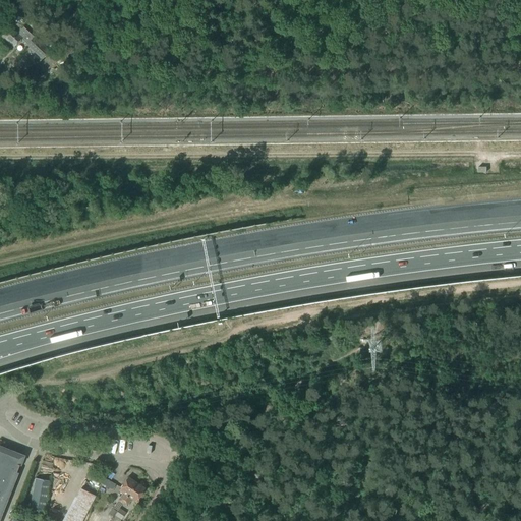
[(17,34),(10,27),(2,36),(14,48),(20,40),(26,45),(32,50),(42,59),(49,51),(23,27),(17,34)]
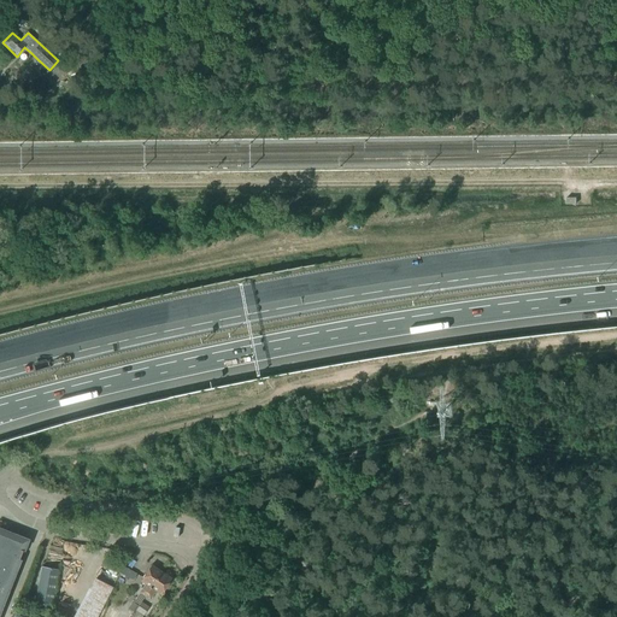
[(57,82),(68,71),(60,64),(50,75),(57,82)]
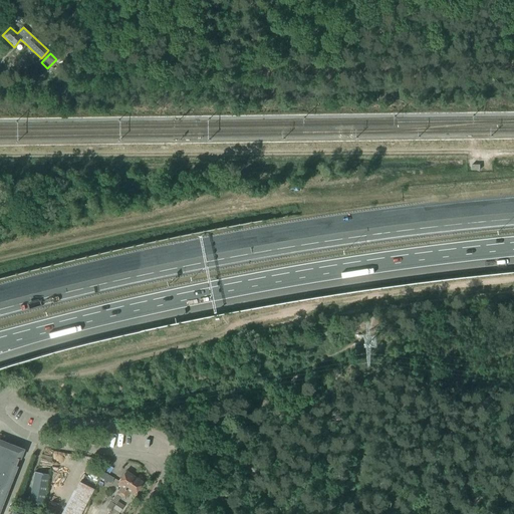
[(0,459),(3,461),(9,446),(0,442),(0,459)]
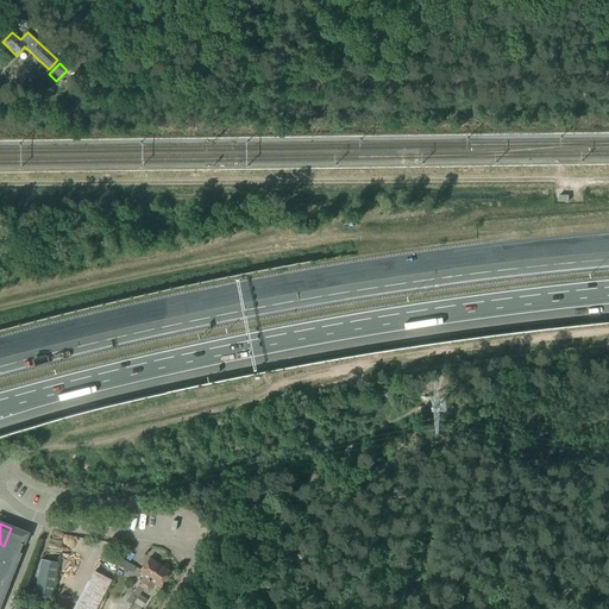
[(19,552),(26,535),(11,528),(4,546),(19,552)]
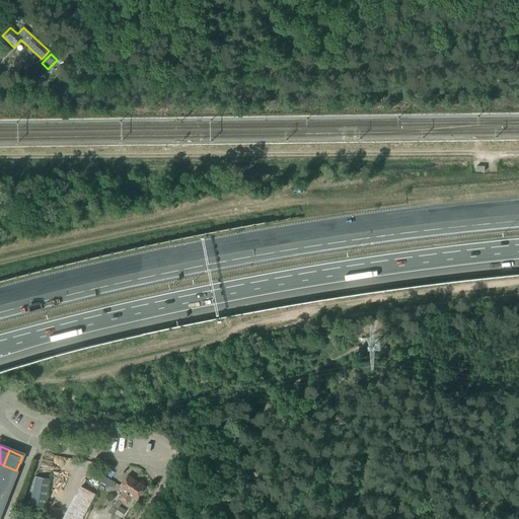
[(0,479),(11,485),(16,470),(3,465),(0,472),(0,479)]
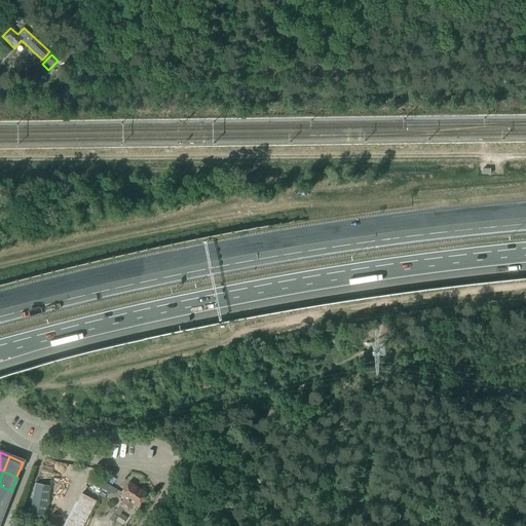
[(43,517),(49,486),(35,483),(30,515),(43,517)]
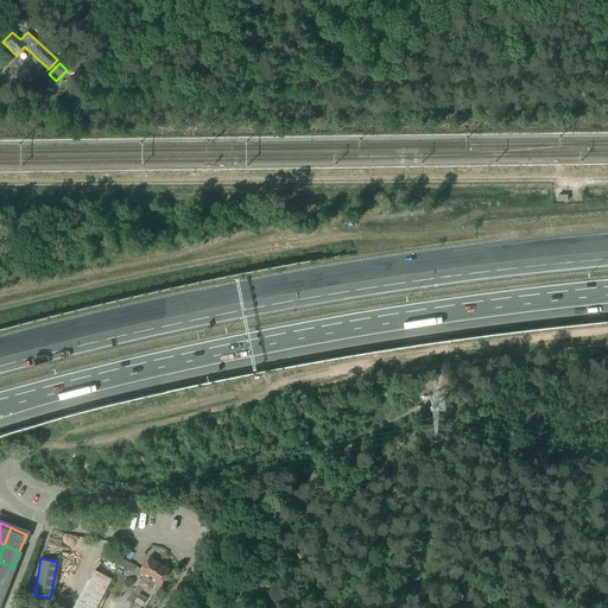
[(137,597),(149,580),(158,564),(149,558),(139,572),(144,576),(126,601),(132,605),(137,597)]
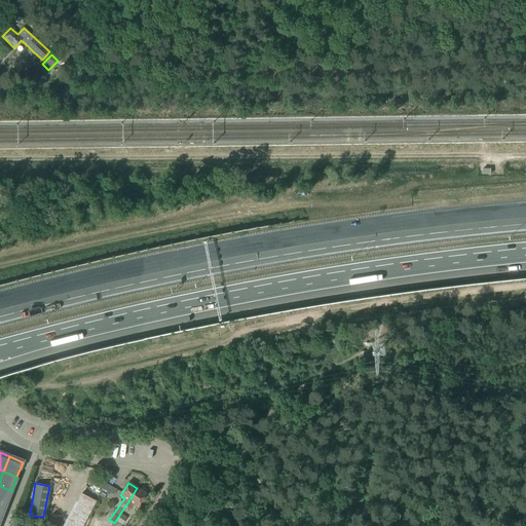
[(103,490),(112,495),(116,490),(106,484),(103,490)]
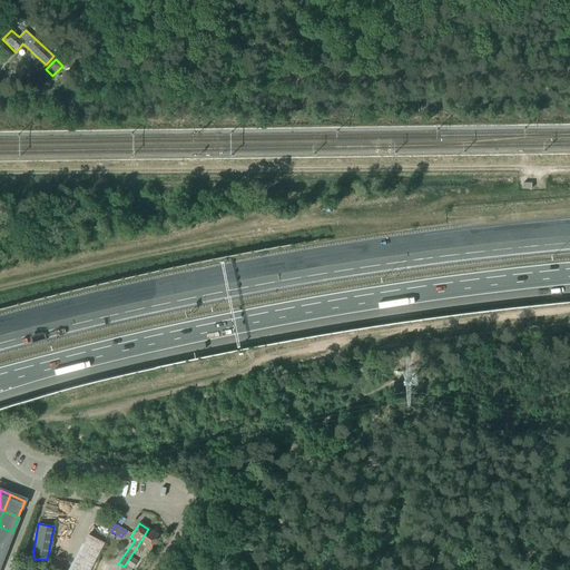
[(0,544),(6,548),(12,532),(0,527),(0,544)]
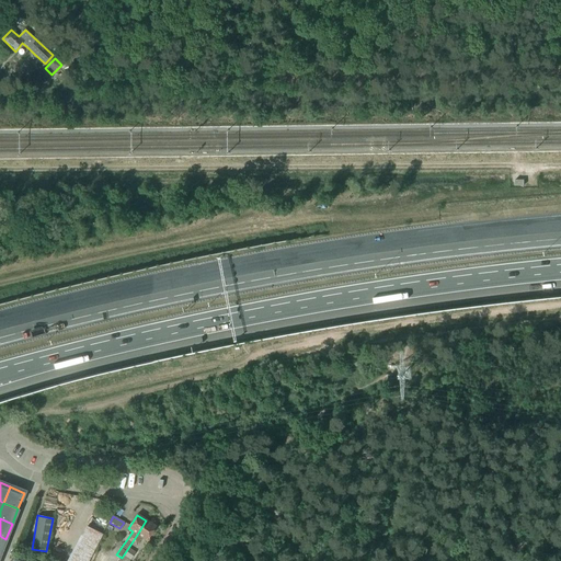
[(146,540),(156,527),(146,521),(137,535),(132,542),(136,546),(141,537),(146,540)]
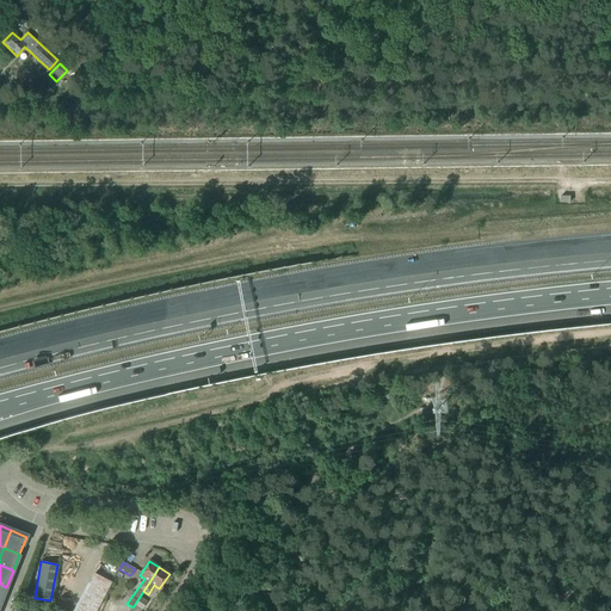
[(96,610),(112,582),(94,573),(73,610),(96,610)]
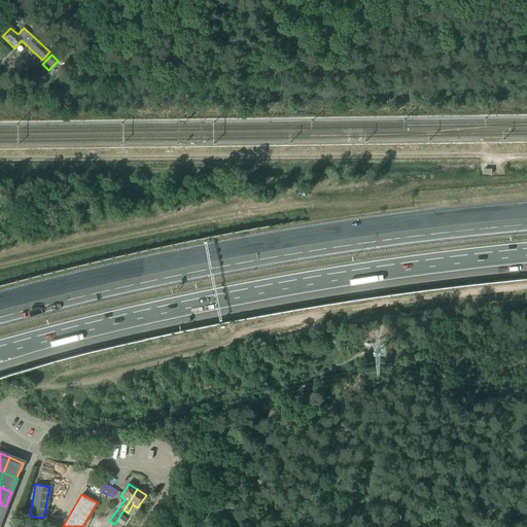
[(123,526),(128,519),(120,515),(115,523),(113,526),(121,526),(123,526)]
